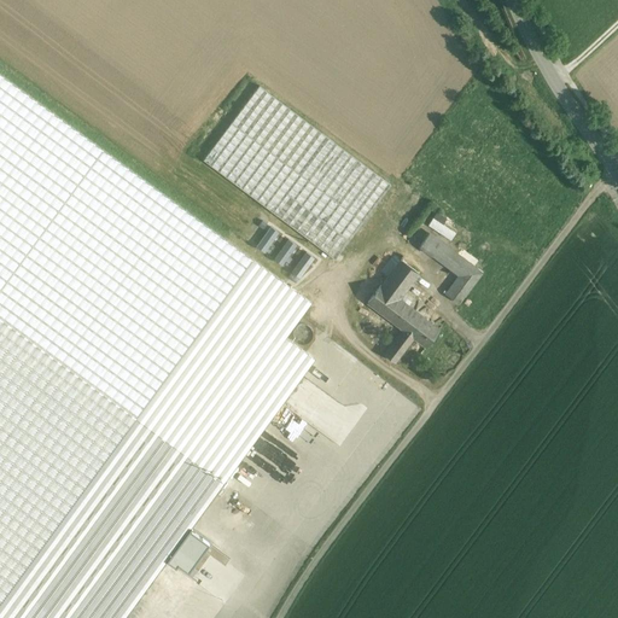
[(391,185),(260,86),(203,161),(336,260),(391,185)]
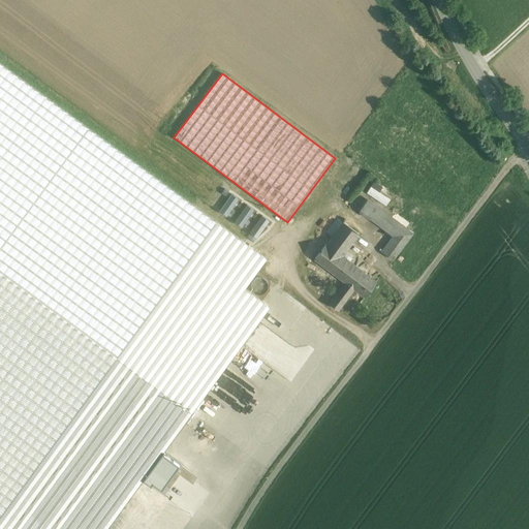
[(390,197),(378,191),(381,185),(372,181),(366,193),(386,205),(390,197)]
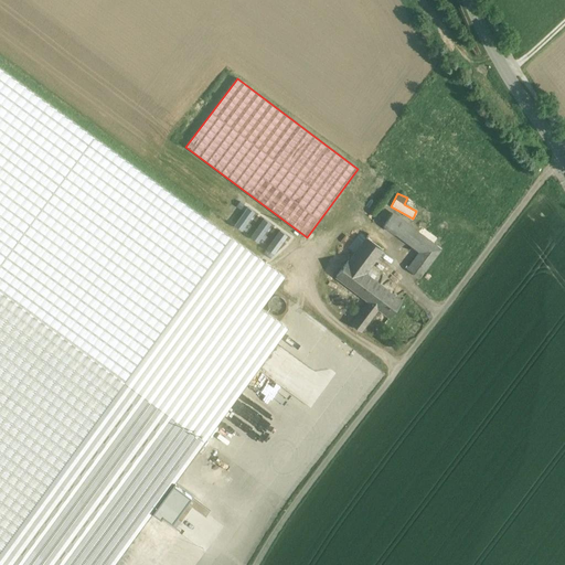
[(248,196),(247,196),(246,198),(245,199),(244,200),(244,201),(244,202),(245,203),(245,204),(246,205),(247,206),(248,206),(251,206),(252,205),(253,204),(253,203),(254,202),(254,201),(254,200),(253,199),(252,198),(251,196),(249,196),(248,196)]
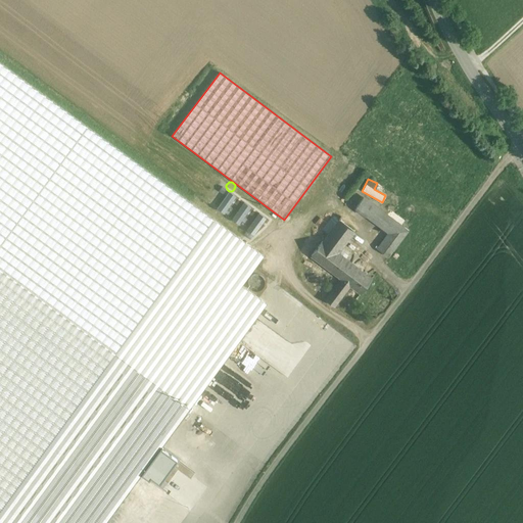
[(239,188),(238,188),(237,188),(236,189),(235,190),(234,191),(234,192),(234,193),(234,194),(235,195),(236,196),(238,197),(239,196),(241,196),(241,195),(242,195),(242,193),(243,192),(242,191),(242,190),(241,189),(240,188),(239,188)]
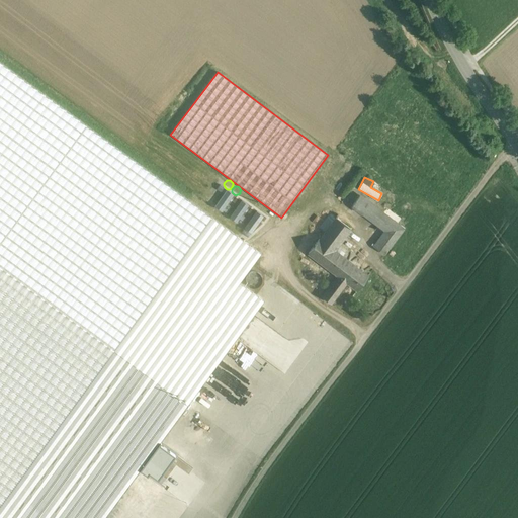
[(246,193),(245,192),(244,192),(242,193),(241,193),(240,194),(239,196),(239,197),(239,198),(239,200),(240,201),(241,202),(242,203),(244,203),(245,203),(247,203),(248,202),(249,201),(249,200),(250,198),(250,197),(249,196),(249,194),(248,193),(246,193)]
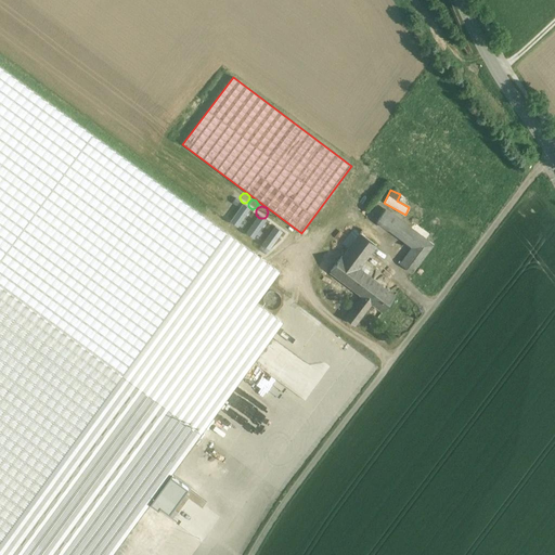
[(421,236),(385,210),(376,221),(412,248),(421,236)]
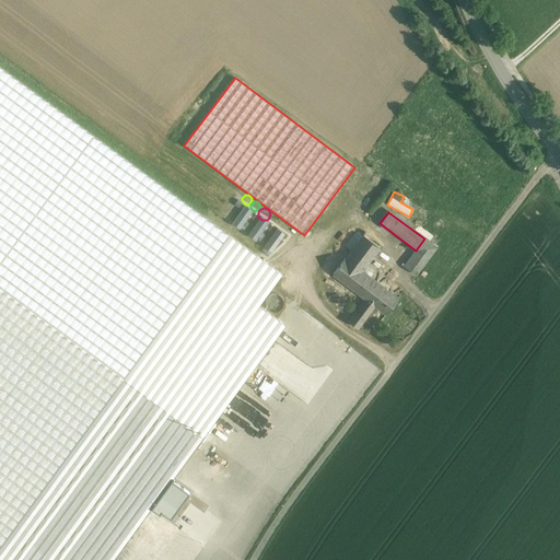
[(380,247),(363,235),(346,258),(362,271),(380,247)]
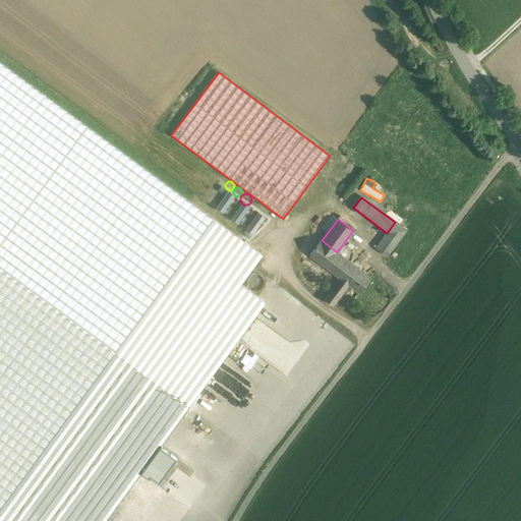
[(387,233),(375,248),(386,255),(406,230),(395,222),(387,233)]
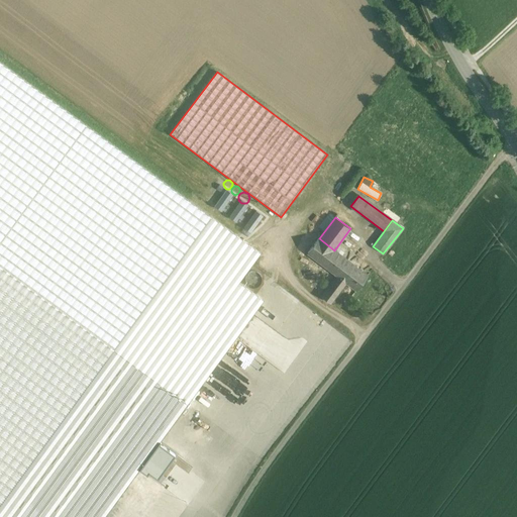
[(319,238),(318,238),(308,252),(337,276),(342,280),(353,266),(334,250),(319,238)]
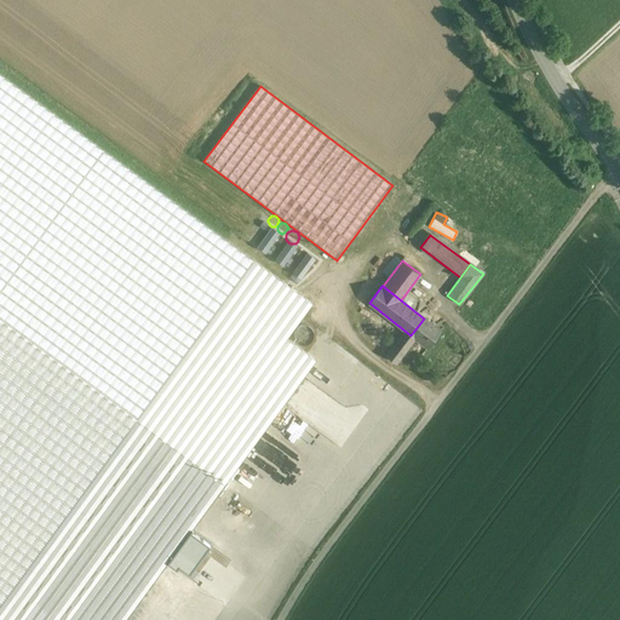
[(0,604),(137,419),(0,319),(0,604)]
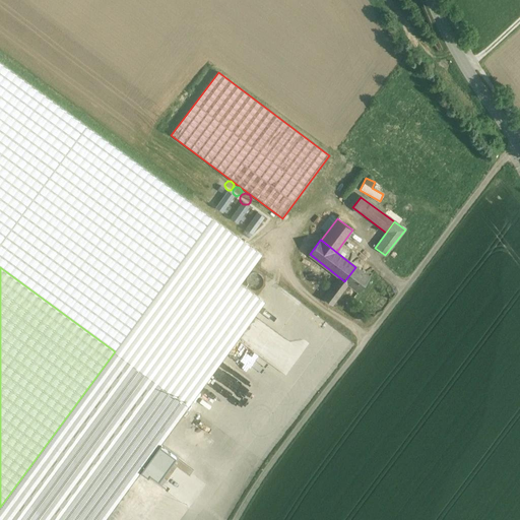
[(370,277),(355,267),(344,281),(347,283),(359,291),(370,277)]
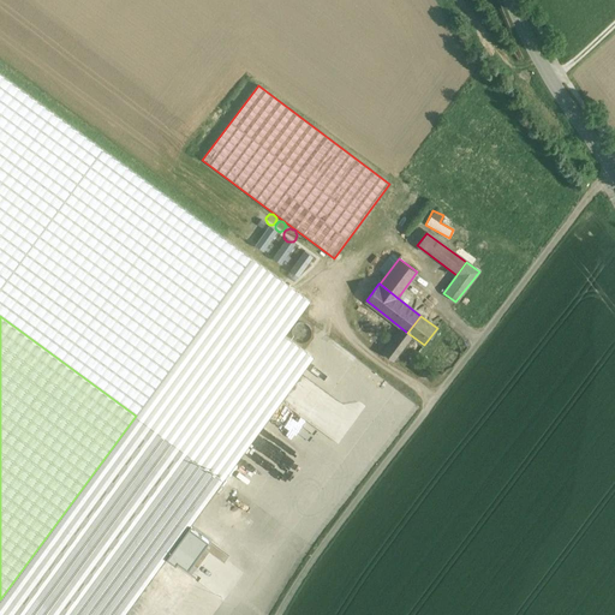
[(383,352),(382,353),(393,360),(411,335),(407,333),(401,328),(393,340),(383,352)]
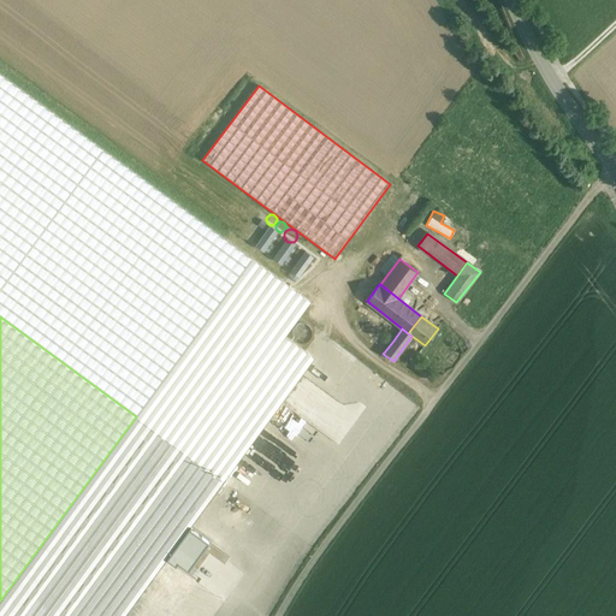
[(384,353),(394,341),(386,336),(378,348),(384,353)]
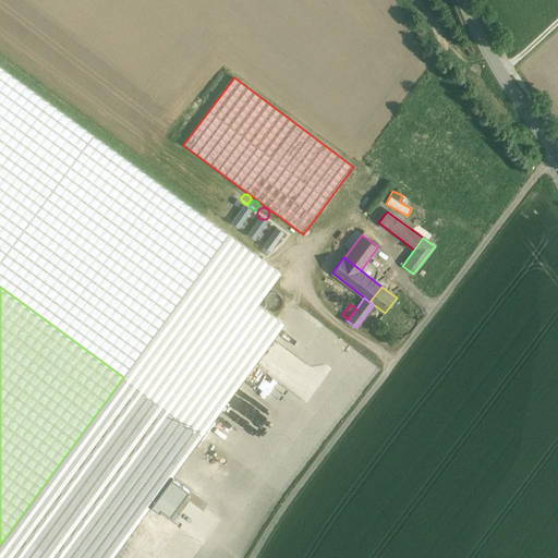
[(123,377),(0,544),(0,557),(112,557),(203,436),(123,377)]
